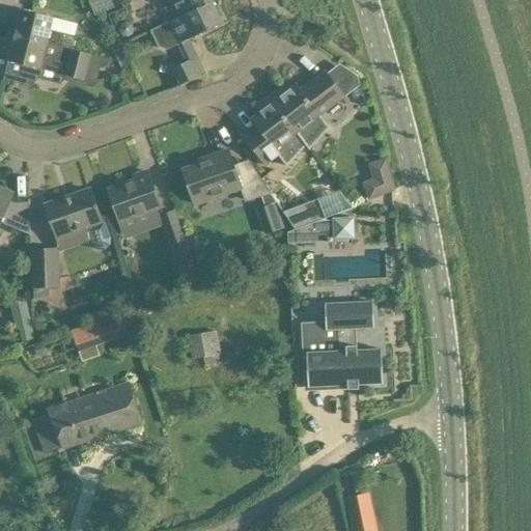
[(88,0),(94,16),(115,7),(111,0),(88,0)]
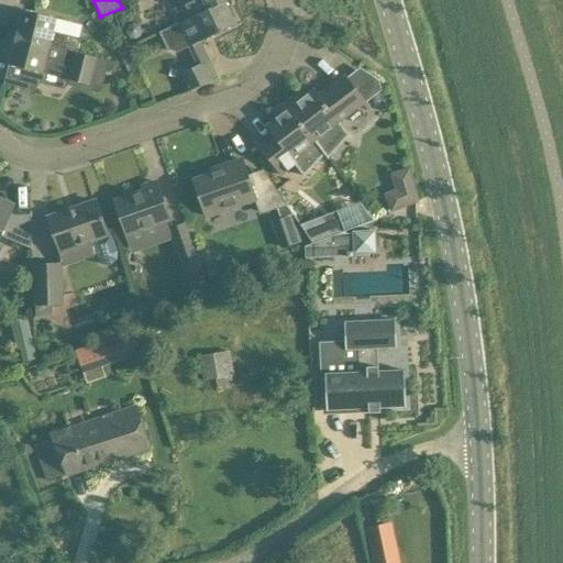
[(225,2),(229,0),(178,0),(188,19),(225,2)]
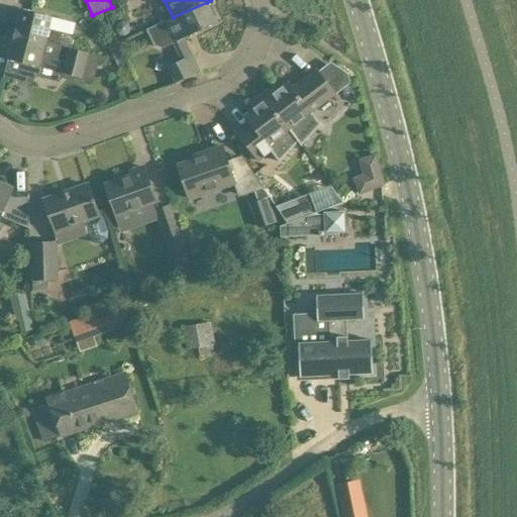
[(173,17),(146,29),(154,45),(163,48),(173,43),(217,22),(214,17),(217,16),(212,5),(209,7),(207,2),(173,17)]
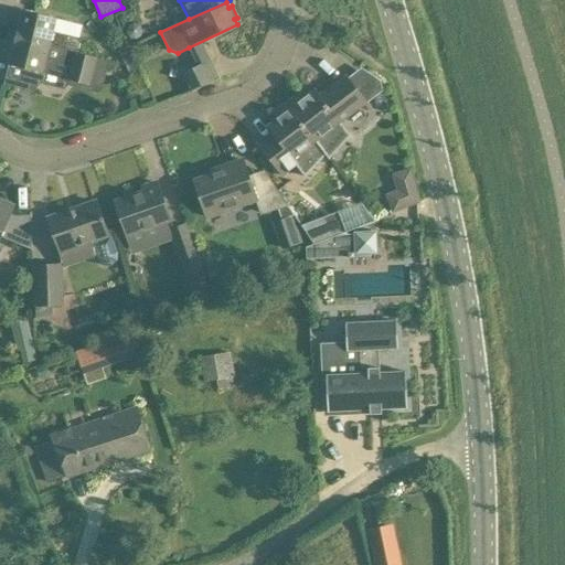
[(17,38),(77,53),(81,39),(53,32),(57,18),(23,10),(19,28),(21,29),(19,36),(17,35),(17,38)]
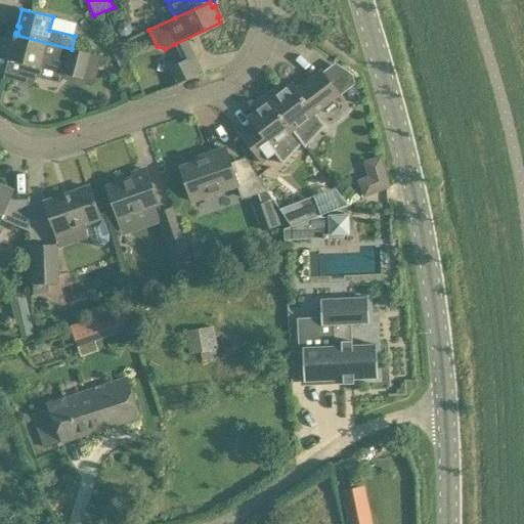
[(90,53),(72,49),(15,35),(14,36),(16,37),(15,43),(13,43),(8,60),(84,79),(90,53)]
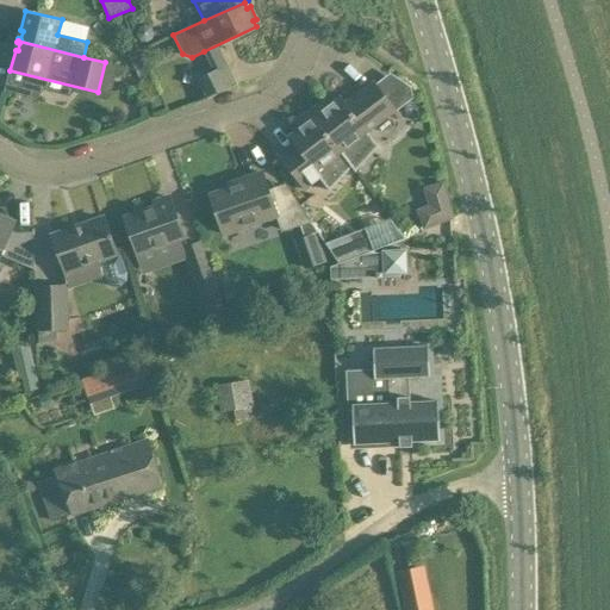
[(136,70),(145,66),(138,51),(129,55),(136,70)]
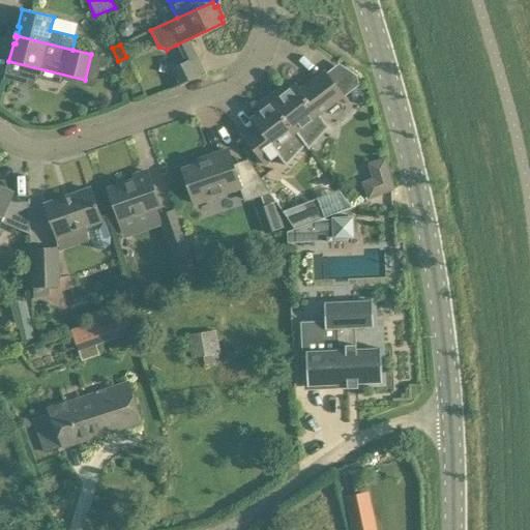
[(185,62),(172,68),(180,85),(205,74),(198,57),(185,62)]
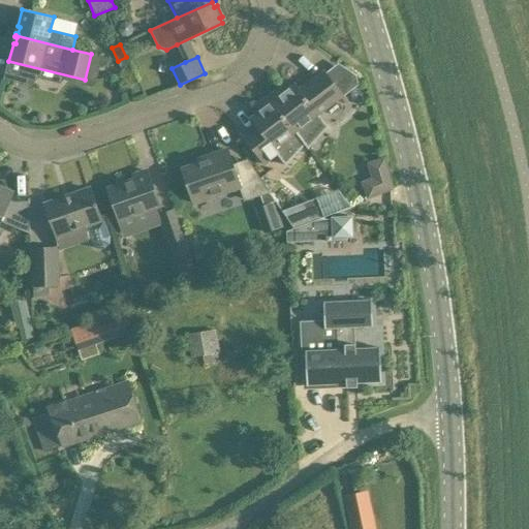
[(309,147),(328,127),(318,115),(343,95),(324,71),(300,90),(296,85),(283,94),(279,89),(269,96),(296,131),(298,130),(306,143),(309,147)]
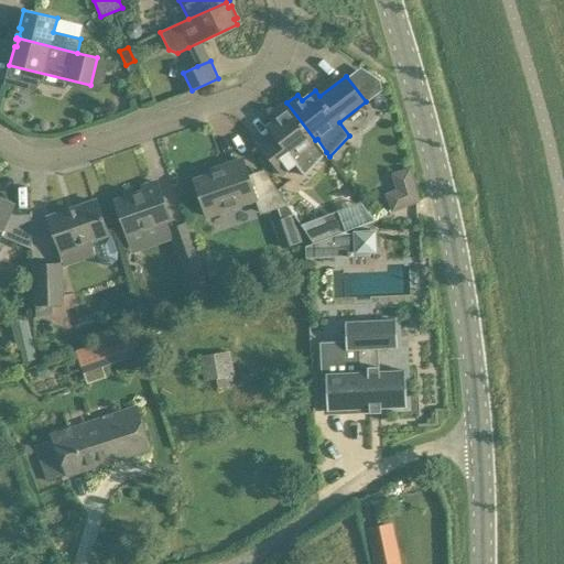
[(326,152),(317,139),(315,140),(286,102),(274,112),(279,118),(268,127),(272,133),(258,143),(283,175),(297,164),(306,175),(326,152)]
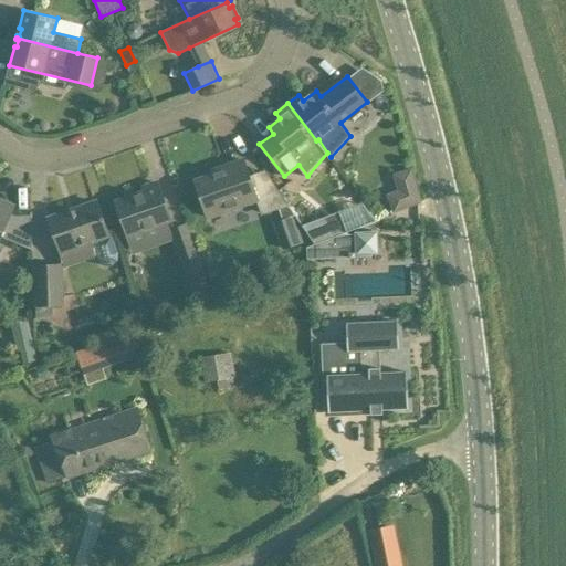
[(258,199),(244,160),(222,168),(223,171),(195,181),(208,217),(258,199)]
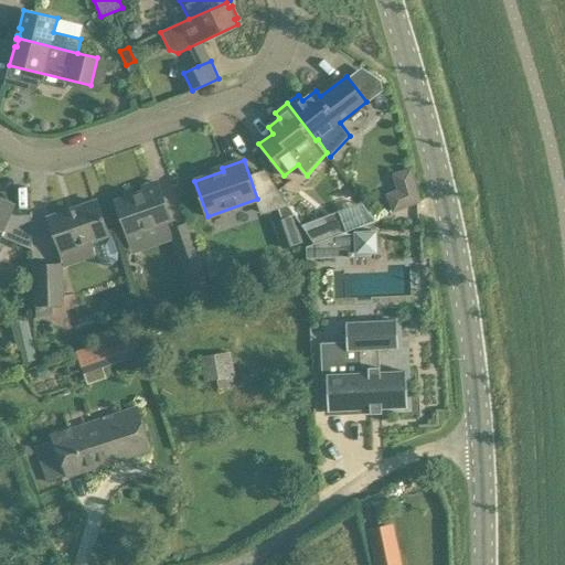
[(404,190),(415,187),(411,171),(400,174),(404,190)]
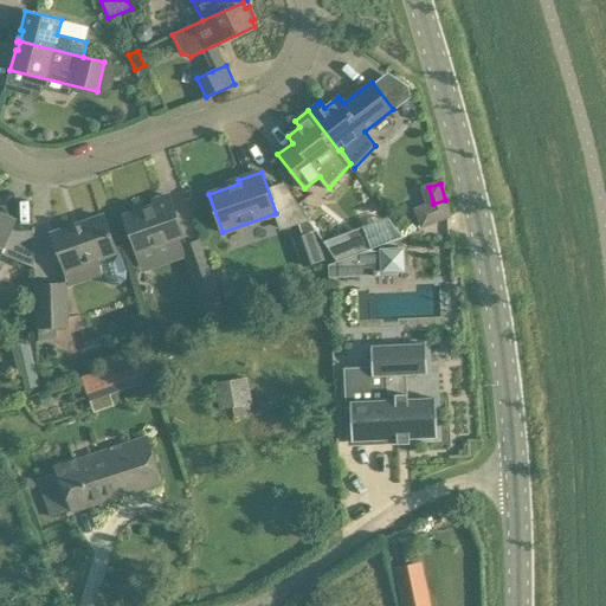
[(184,236),(171,200),(124,217),(136,252),(184,236)]
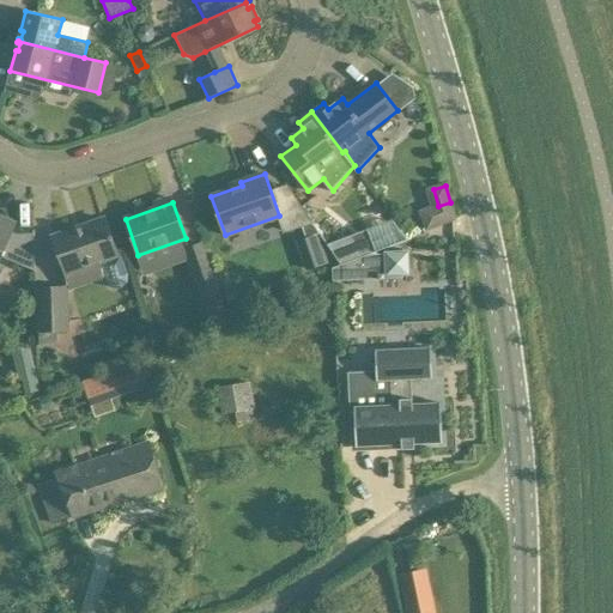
[(0,275),(5,266),(0,263),(0,258),(1,255),(34,271),(32,234),(17,234),(11,231),(14,224),(0,217),(0,275)]
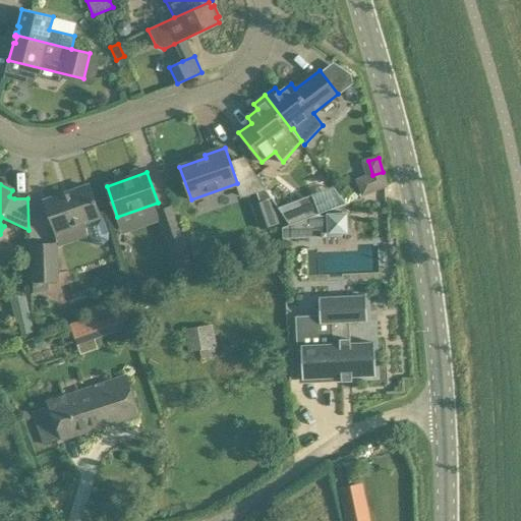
[(100,217),(90,185),(45,201),(55,232),(83,222),(90,238),(96,245),(103,245),(109,240),(109,232),(103,216),(100,217)]
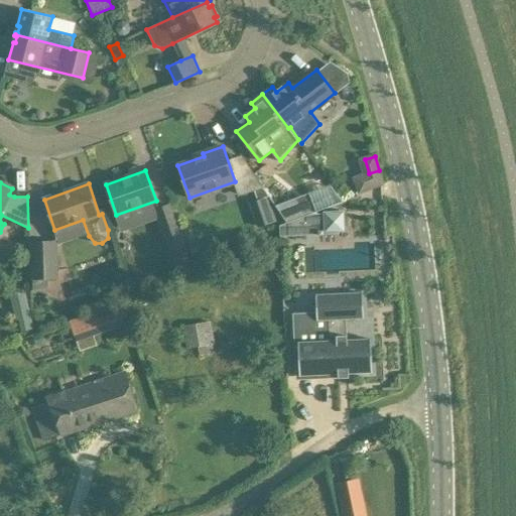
[(307,196),(313,211),(337,203),(331,186),(307,196)]
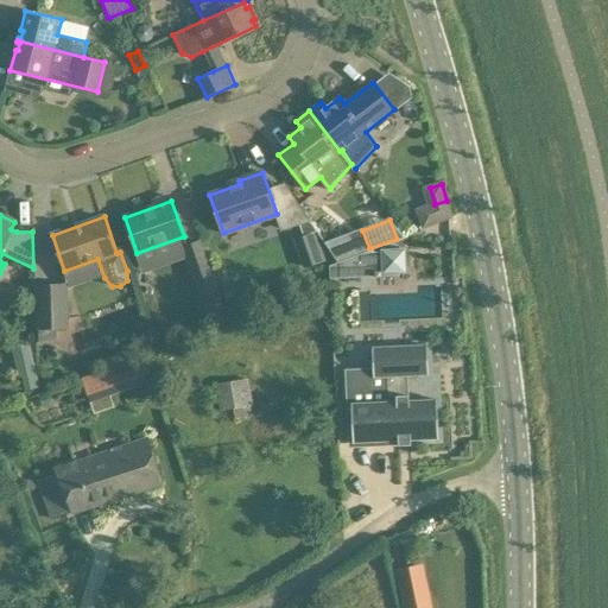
[(316,232),(310,221),(299,225),(304,236),(316,232)]
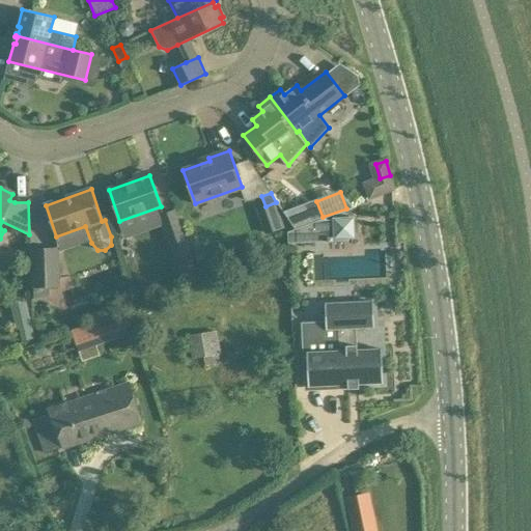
[(285,228),(276,202),(266,206),(256,210),(266,235),(285,228)]
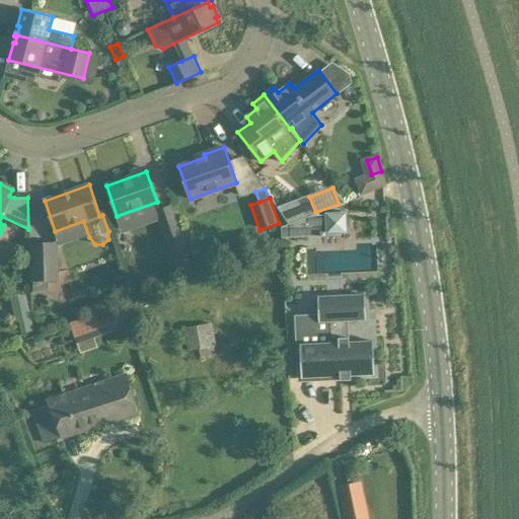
[(350,211),(329,212),(330,233),(351,231),(350,211)]
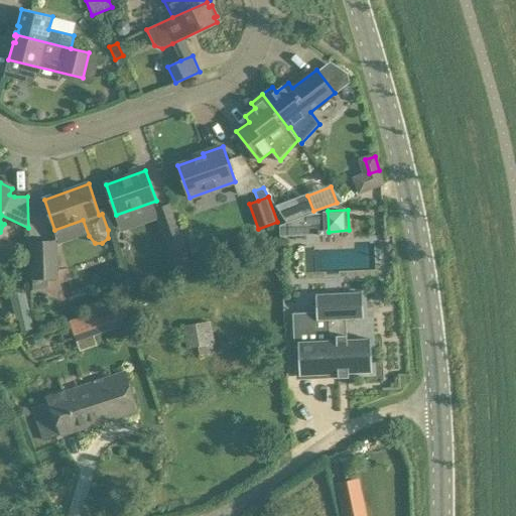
[(280,237),(306,236),(305,216),(280,226),(280,237)]
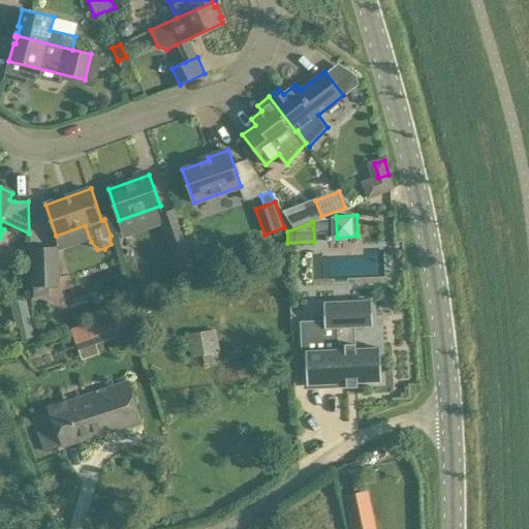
[(175,274),(194,268),(183,235),(168,240),(175,256),(169,258),(175,274)]
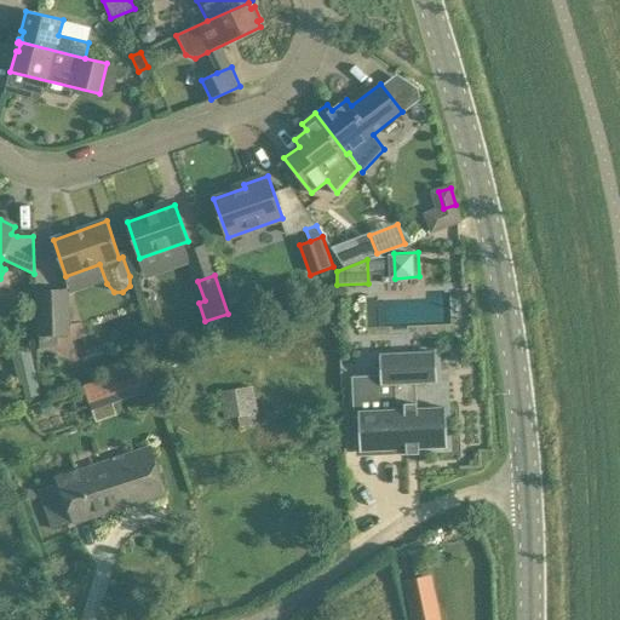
[(69,336),(67,291),(38,292),(39,336),(40,336),(69,336)]
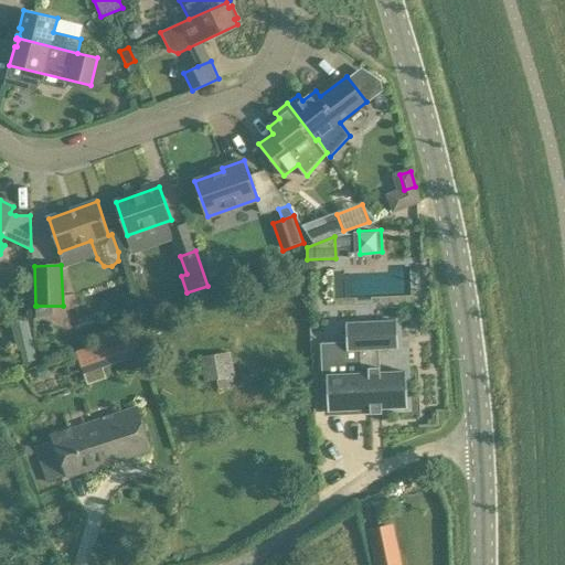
[(347,348),(358,347),(359,369),(327,370),(328,412),(408,408),(406,371),(381,372),(380,350),(398,349),(397,320),(345,322),(347,348)]
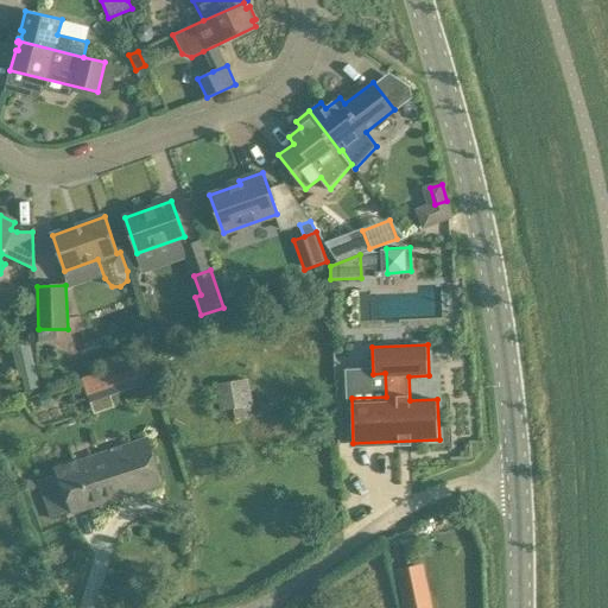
[(39,387),(36,373),(35,373),(29,346),(14,349),(20,377),(21,375),(25,390),(39,387)]
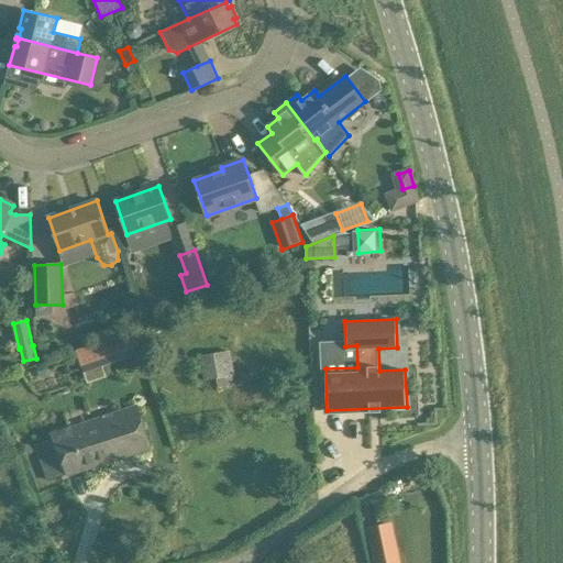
[(76,349),(77,352),(85,378),(103,372),(102,367),(142,355),(134,330),(76,349)]
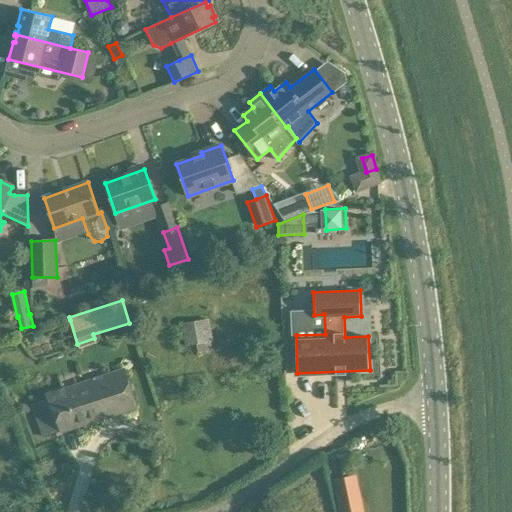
[(182,324),(186,346),(196,344),(198,354),(212,351),(210,341),(213,341),(209,319),(182,324)]
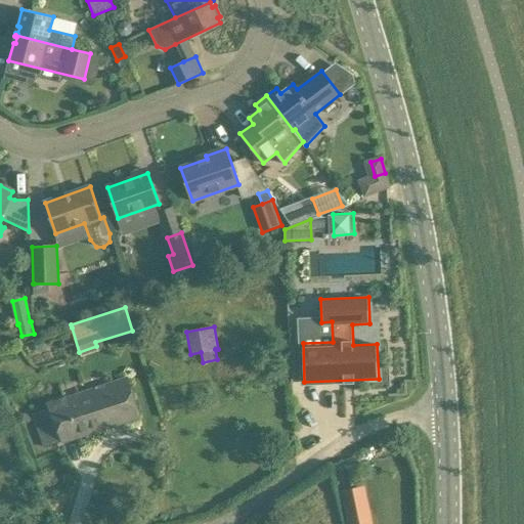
[(61,443),(139,418),(127,377),(47,403),(48,407),(33,413),(45,447),(61,442),(61,443)]
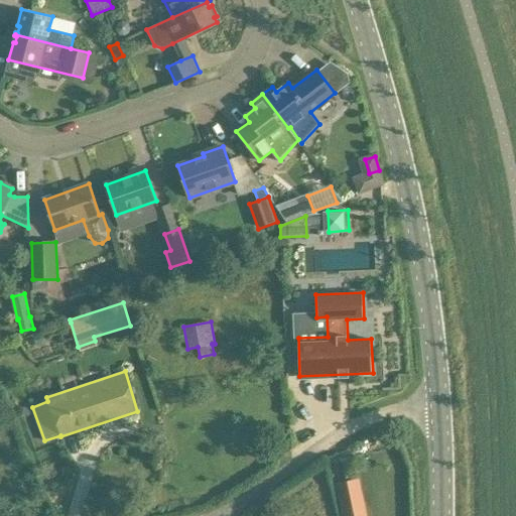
[(342,510),(365,505),(360,478),(336,484),(342,510)]
